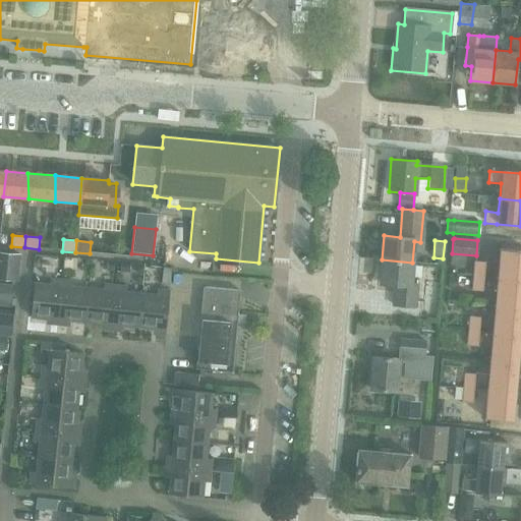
[(498,279),(520,281),(520,250),(500,249),(498,279)]
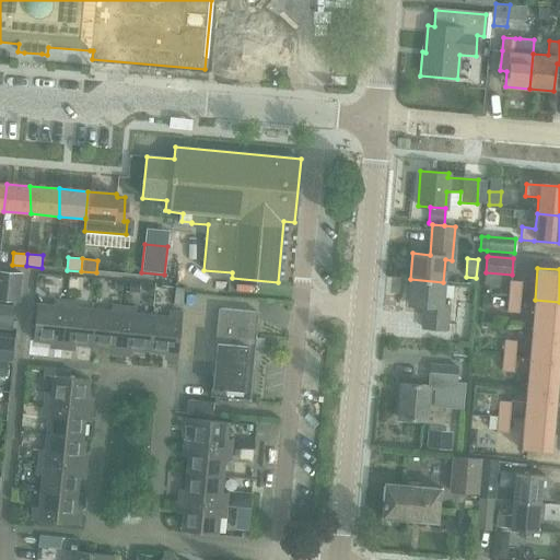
[(0,299),(16,301),(19,273),(0,271),(0,299)]
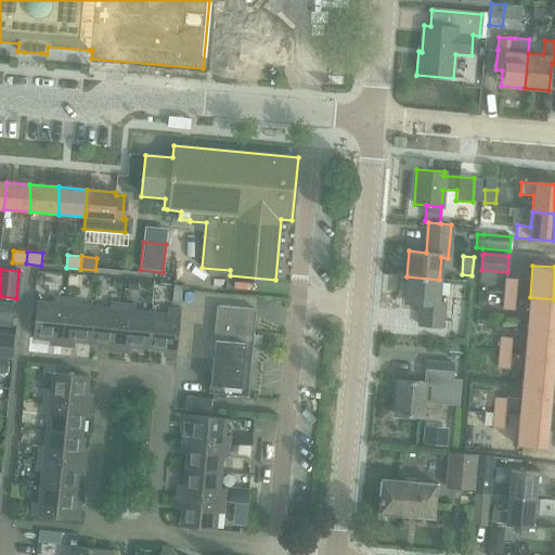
[(437,302),(439,280),(407,276),(404,302),(421,304),(418,325),(441,327),(443,302),(437,302)]
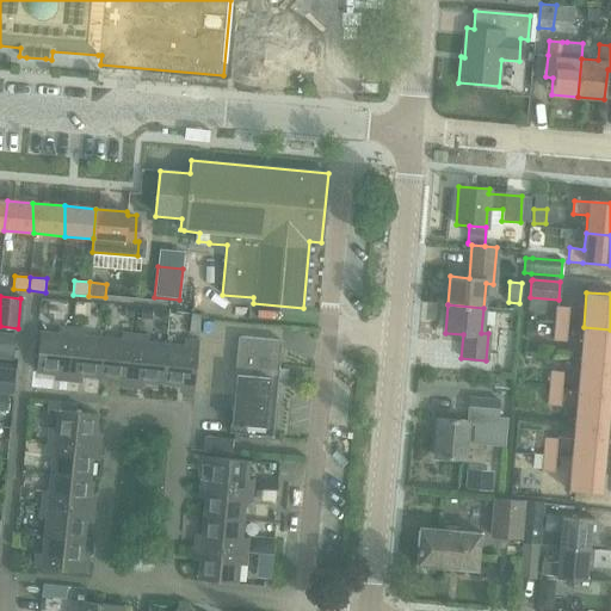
[(556,307),(554,325),(568,325),(569,308),(556,307)]
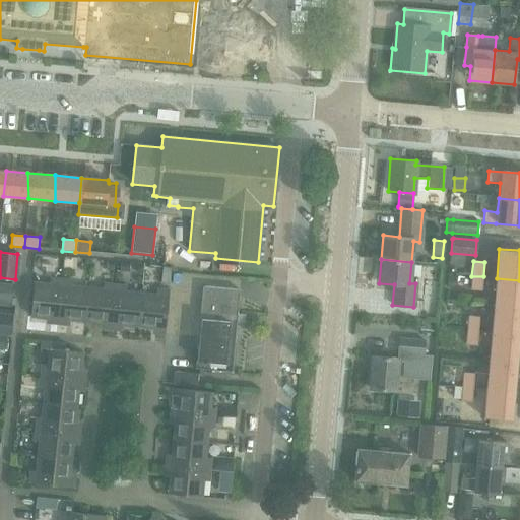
[(121,262),(120,270),(129,271),(130,263),(121,262)]
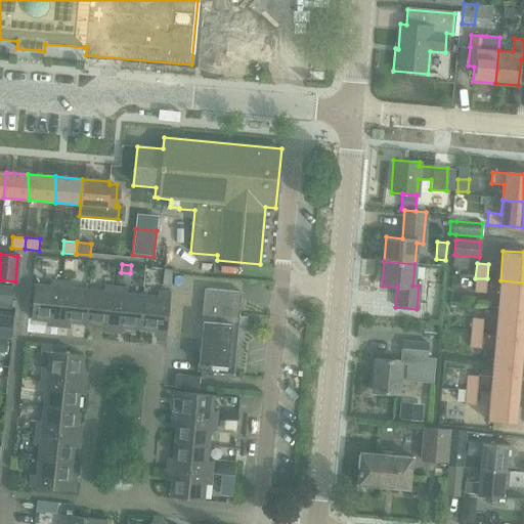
[(164,269),(163,287),(171,288),(172,269),(164,269)]
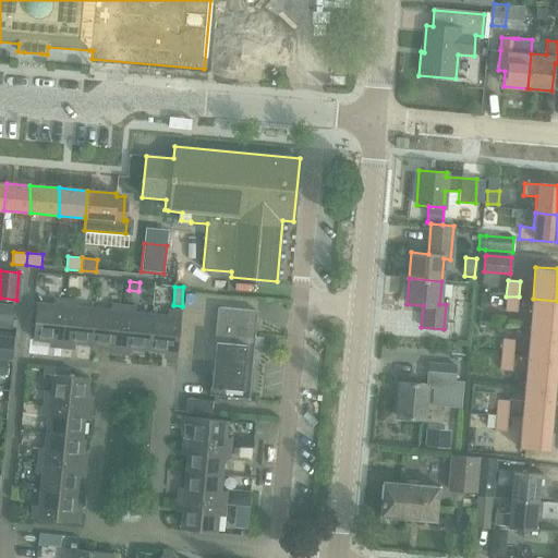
[(517,313),(519,296),(506,296),(505,312),(517,313)]
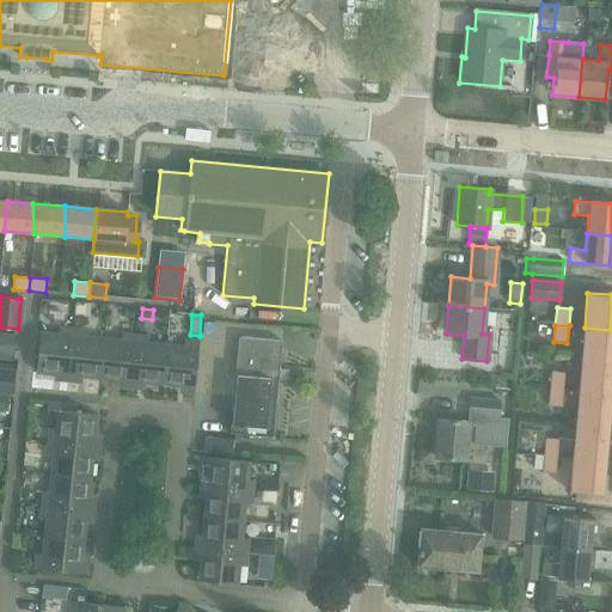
[(60,381),(67,381),(73,328),(59,326),(59,334),(41,332),(36,372),(60,374),(60,381)]
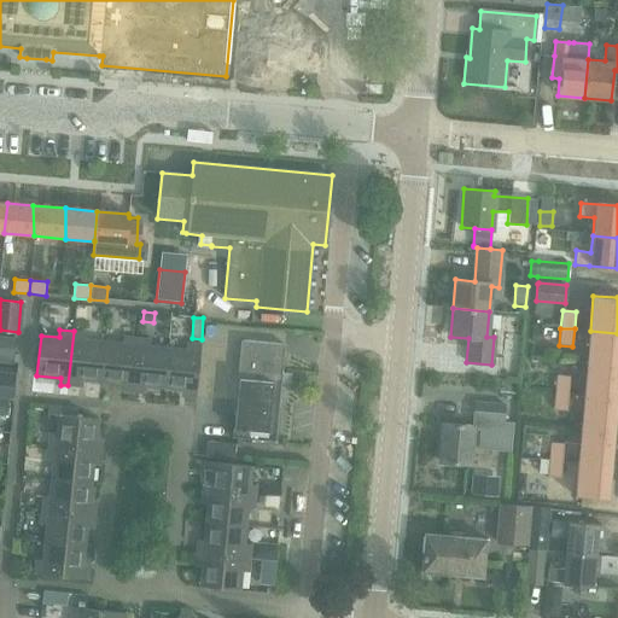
[(74,331),(68,385),(76,386),(77,380),(101,383),(105,340),(86,339),(87,332),(74,331)]
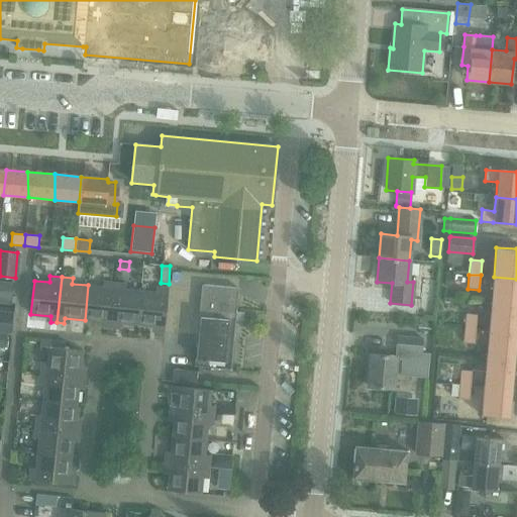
[(516,279),(494,277),(491,304),(516,306),(516,279)]
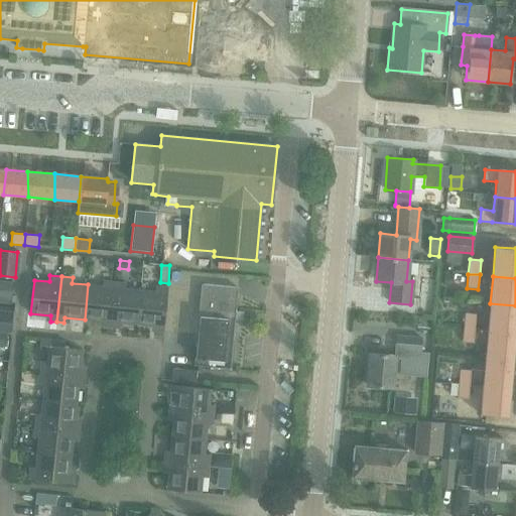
[(88,284),(85,319),(104,320),(103,327),(112,328),(117,282),(103,280),(102,286),(88,284)]
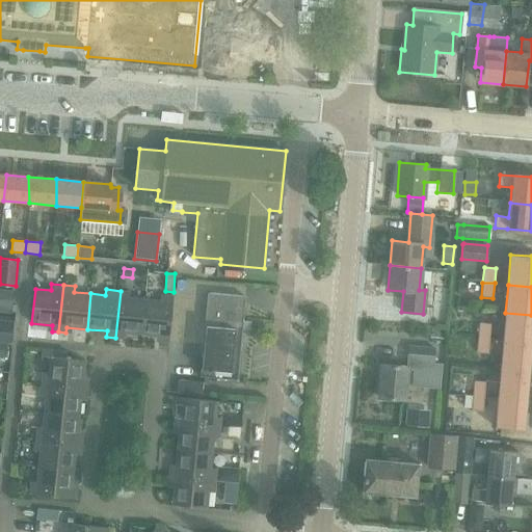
[(0,307),(10,308),(10,307),(12,292),(0,290),(0,307)]
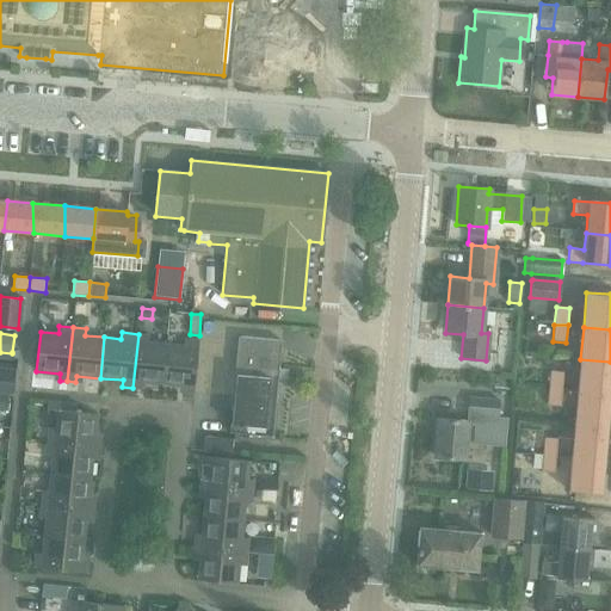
[(139,334),(133,388),(139,388),(139,382),(161,384),(166,343),(148,341),(149,334),(139,334)]
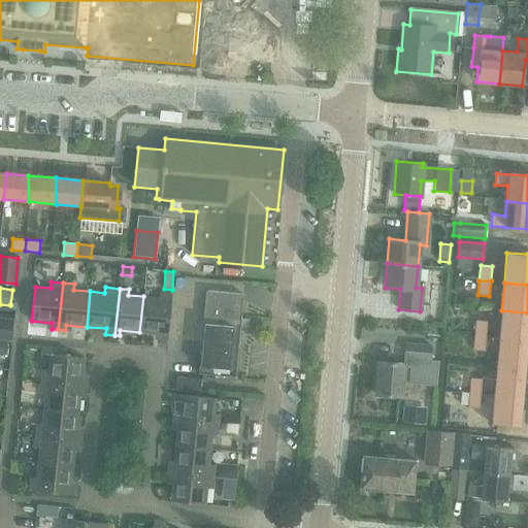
[(206,291),(198,374),(235,377),(242,294),(206,291)]
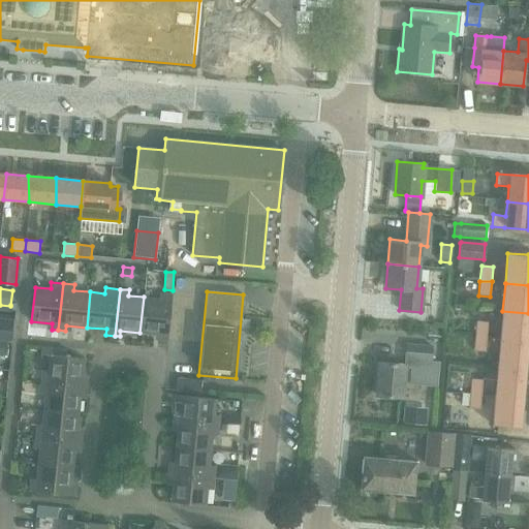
[(144,297),(139,333),(160,335),(160,340),(167,341),(172,294),(159,292),(159,299),(144,297)]
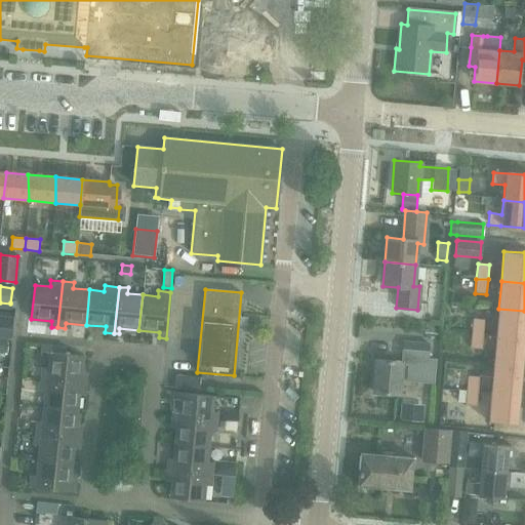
[(496,337),(523,339),(524,339),(524,324),(524,319),(524,311),(498,309),(496,337)]
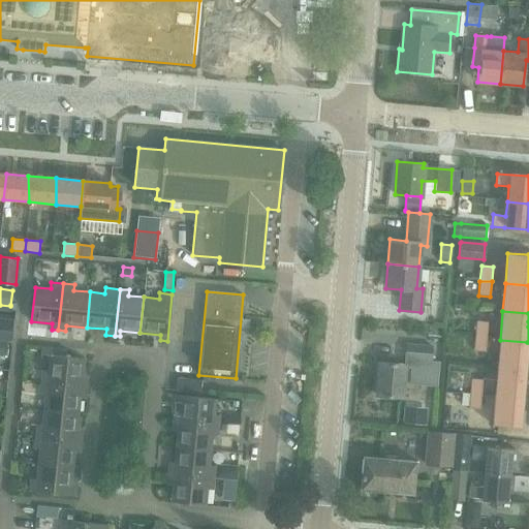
[(0,339),(10,340),(12,319),(0,318),(0,339)]
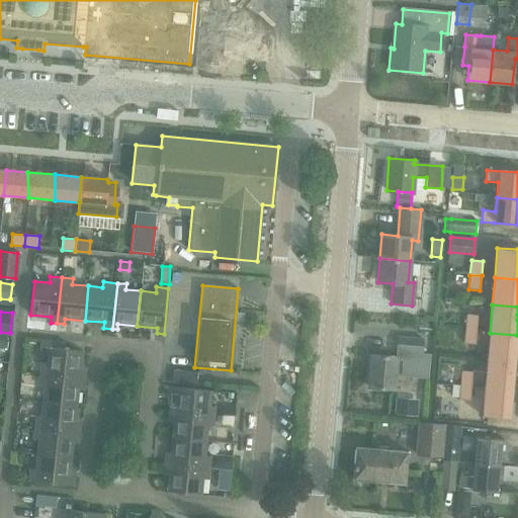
[(466,314),(464,329),(477,330),(478,315),(466,314)]
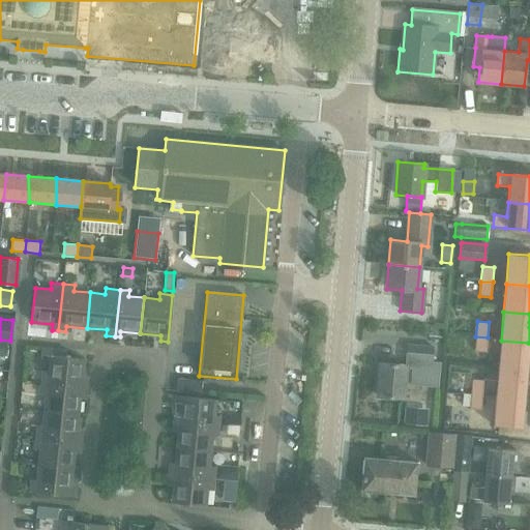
[(487,352),(488,337),(475,336),(474,351),(487,352)]
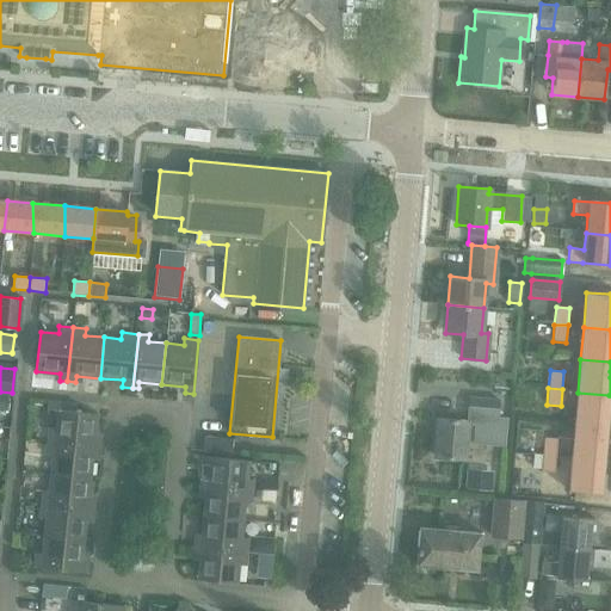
[(578,393),(574,425),(606,427),(609,429),(610,411),(608,411),(609,395),(578,393)]
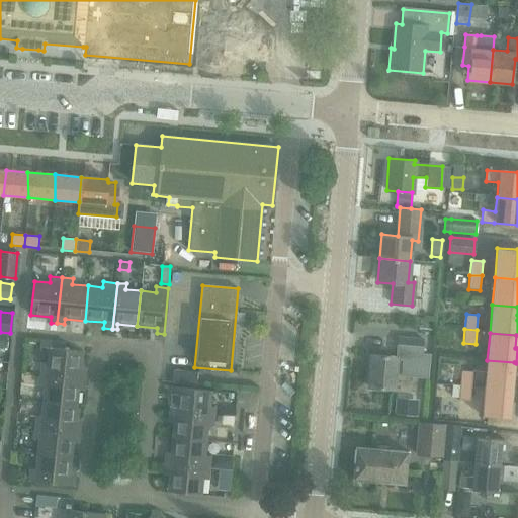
[(398,353),(397,357),(430,359),(431,354),(421,354),(423,339),(399,337),(398,353)]
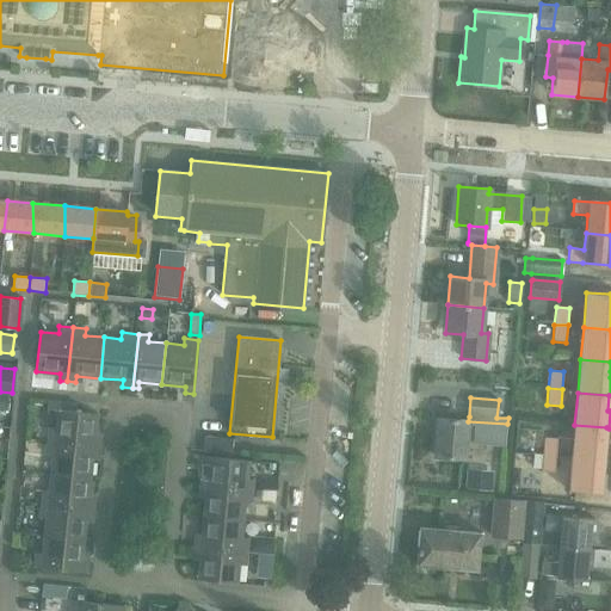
[(48,427),(47,443),(100,448),(100,439),(94,439),(97,414),(75,412),(76,403),(49,401),(48,413),(56,414),(54,429),(48,427)]
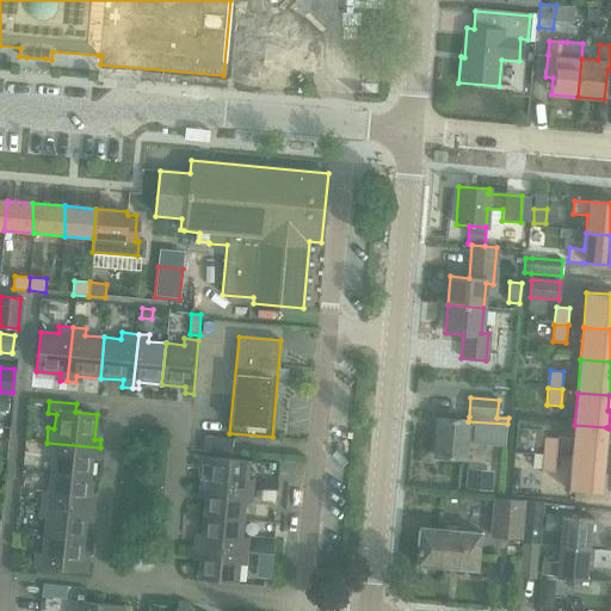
[(438,419),(436,457),(464,460),(466,443),(467,443),(506,446),(507,424),(468,421),(438,419)]
